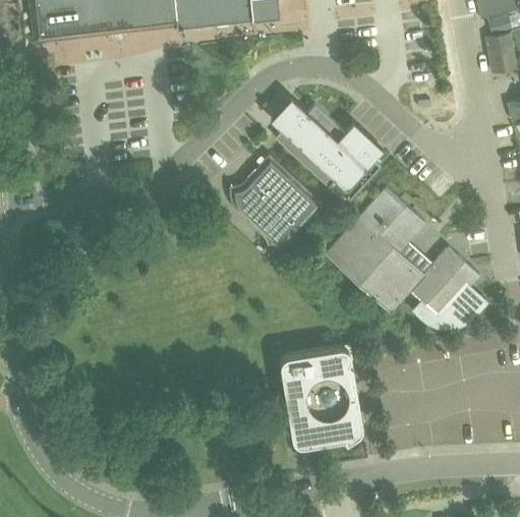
[(176,30),(180,30),(177,0),(30,0),(35,43),(176,26),(176,30)]
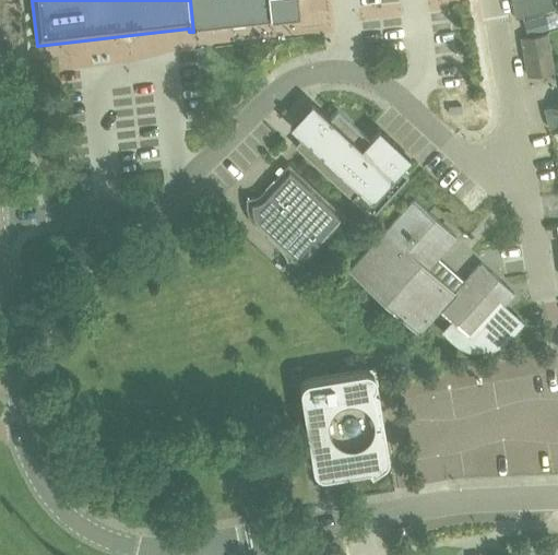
[(295,25),(298,20),(300,19),(298,0),(190,0),(193,32),(274,22),(279,26),(295,25)]
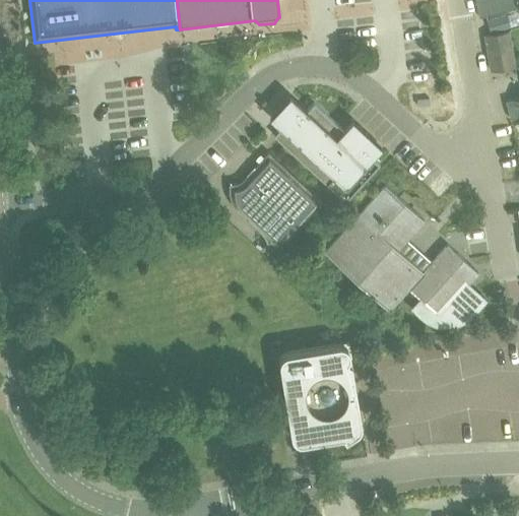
[(518,0),(475,0),(479,20),(518,9),(518,0)]
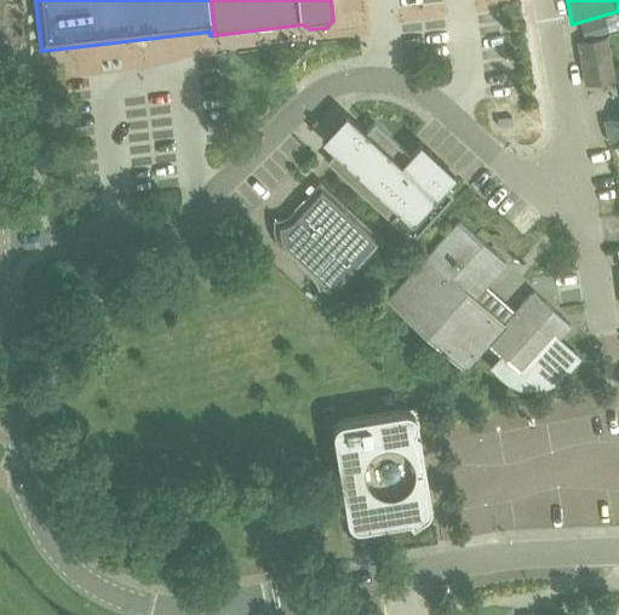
[(609,36),(605,21),(582,27),(586,42),(609,36)]
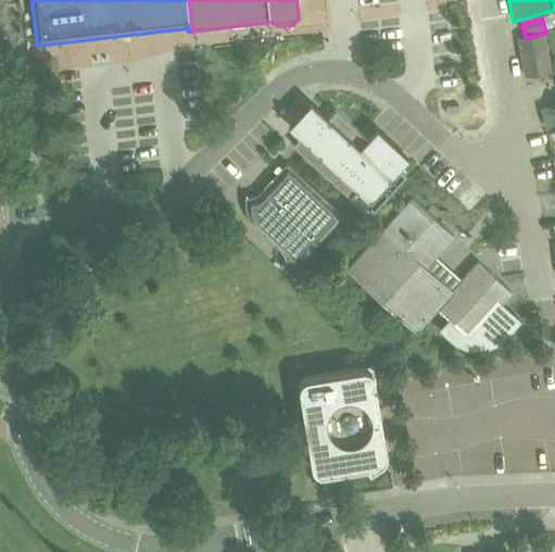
[(525,79),(553,75),(545,37),(518,41),(525,79)]
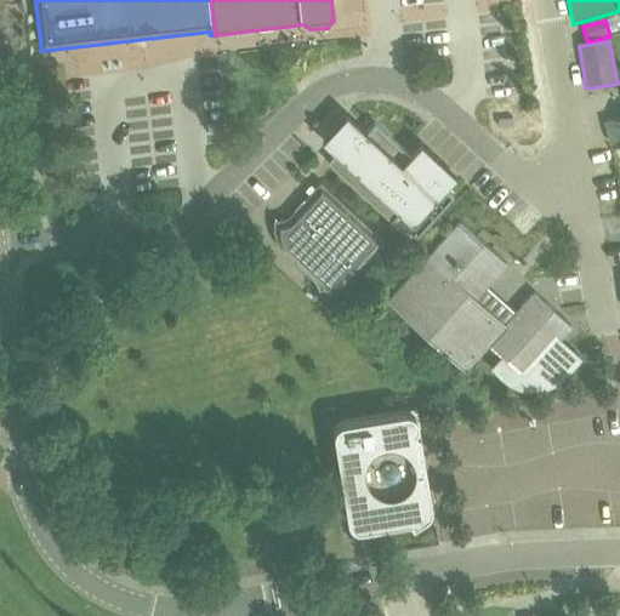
[(373,127),(367,133),(350,119),(325,146),(342,160),(331,172),(381,217),(382,216),(413,244),(454,200),(447,193),(460,180),(424,147),(410,161),(373,127)]
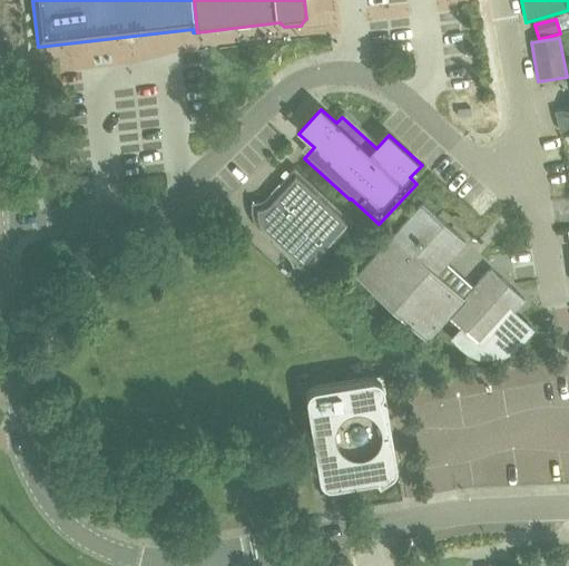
[(568,109),(555,115),(560,135),(568,132),(568,109)]
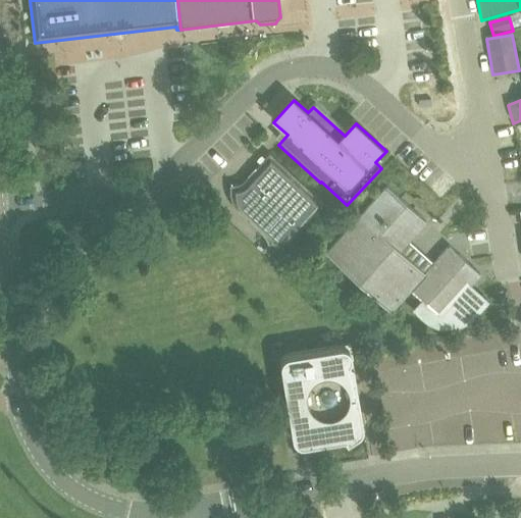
[(281,253),(325,206),(270,156),(242,187),(230,188),(231,201),(236,211),(264,238),(266,240),(268,245),(268,247),(281,253)]
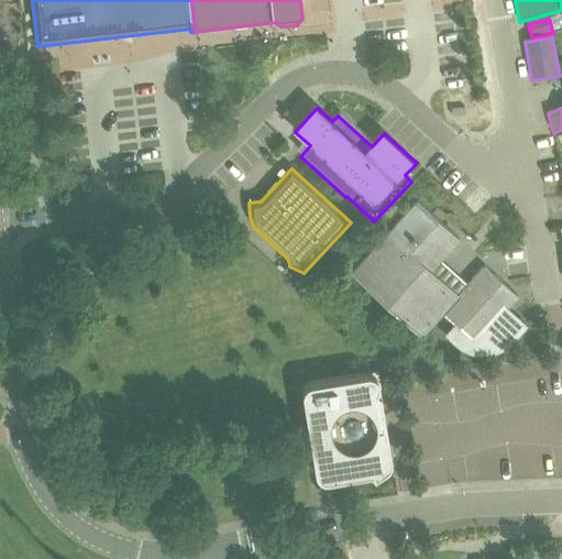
[(467,285),(441,262),(459,243),(416,204),(351,276),(420,340),(442,315),(458,298),(456,297),(467,285)]
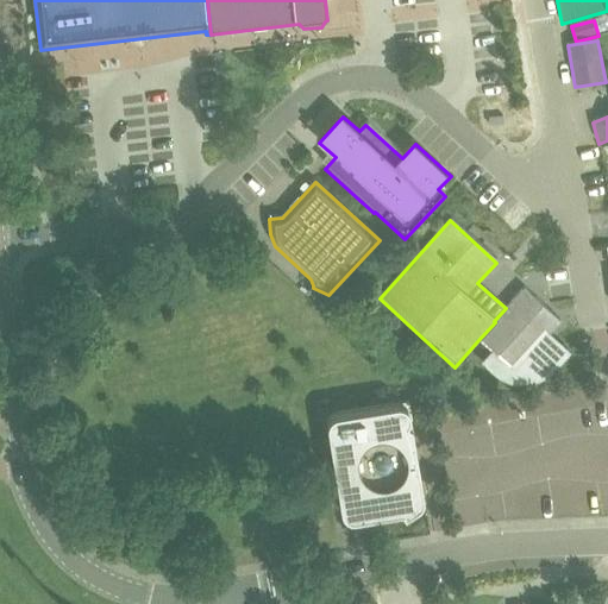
[(522,290),(506,308),(494,321),(495,322),(478,340),(493,353),(482,365),(496,378),(500,381),(503,383),(507,384),(511,385),(514,387),(519,388),(522,388),(526,388),(531,388),(534,387),(538,385),(543,384),(546,382),(550,379),(552,377),(556,375),(574,356),(549,334),(559,323),(522,290)]
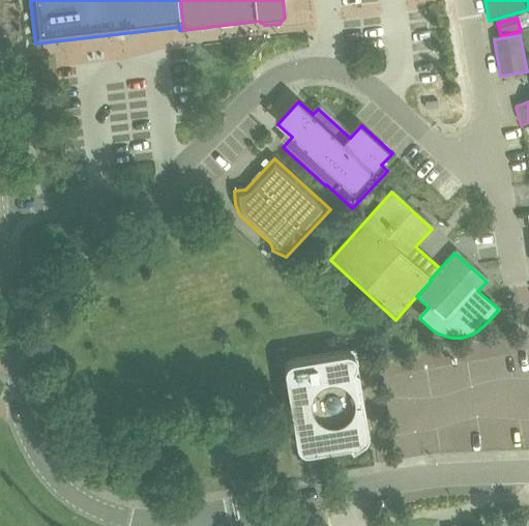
[(356,406),(355,396),(361,395),(356,362),(356,361),(355,359),(354,357),(352,356),(350,355),(347,354),(345,354),(293,363),(291,363),(290,364),(288,366),(287,368),(286,369),(286,371),(286,372),(286,374),(291,408),(294,408),(295,412),(294,414),(293,415),(293,417),(293,419),(297,446),(298,447),(298,449),(299,450),(300,451),(301,453),(302,454),(303,454),(305,455),(307,455),(310,456),(360,446),(362,446),(363,445),(365,444),(366,443),(368,441),(369,439),(369,437),(369,436),(363,413),(362,411),(361,409),(360,408),(358,407),(357,406),(356,406)]
